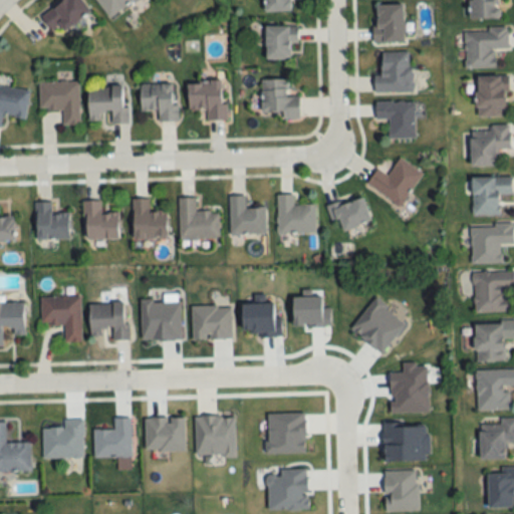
[(63,31),(91,14),(82,0),(64,0),(41,15),(51,31),(60,25),(63,31)]
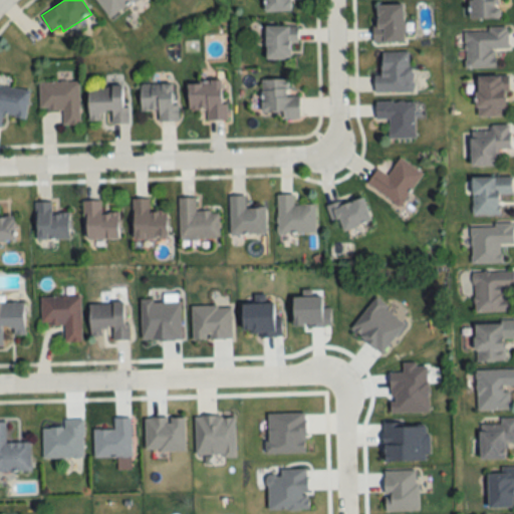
[(95,0),(108,19),(136,0),(95,0)]
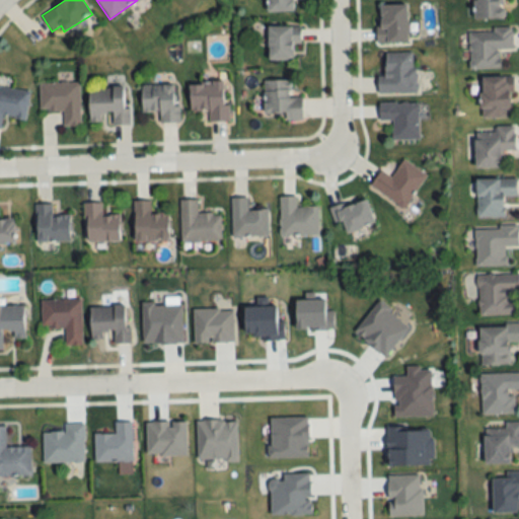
[(298,11),(298,0),(267,0),(268,11),(298,11)]
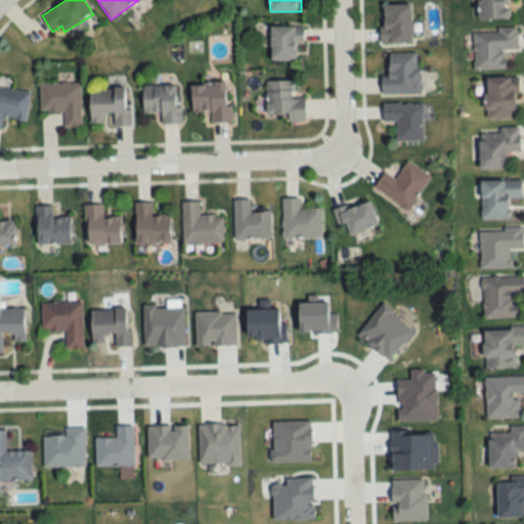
[(480,0),(480,18),(515,19),(515,0),(480,0)]
